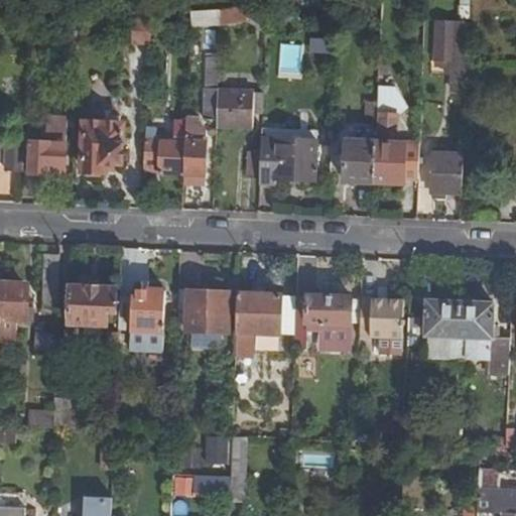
[(247,5),(221,10),(221,24),(248,19),(247,5)]
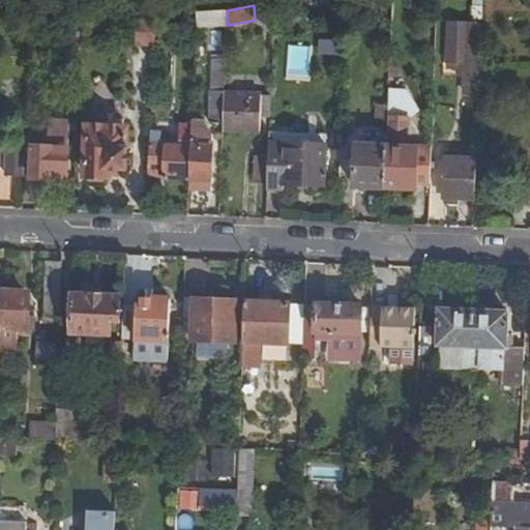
[(227,10),(197,11),(198,26),(227,25),(227,10)]
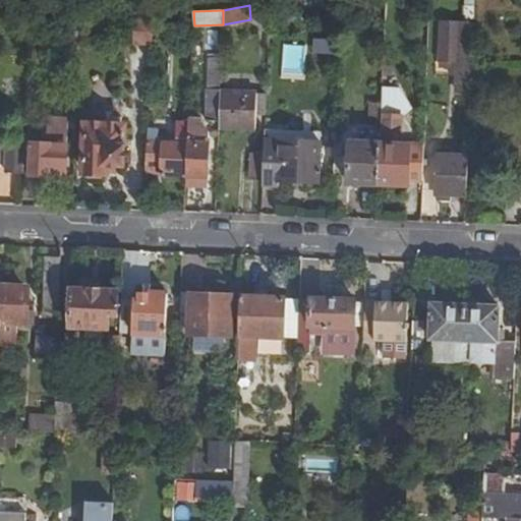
[(154,17),(134,19),(133,43),(153,44),(154,17)]
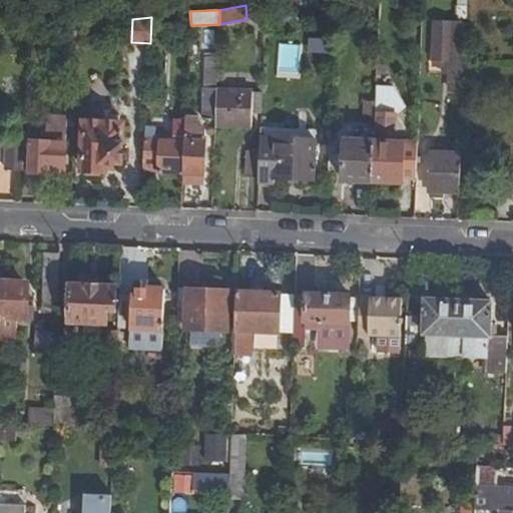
[(462,24),(435,23),(434,58),(451,59),(451,73),(450,89),(464,89),(466,34),(461,34),(462,24)]
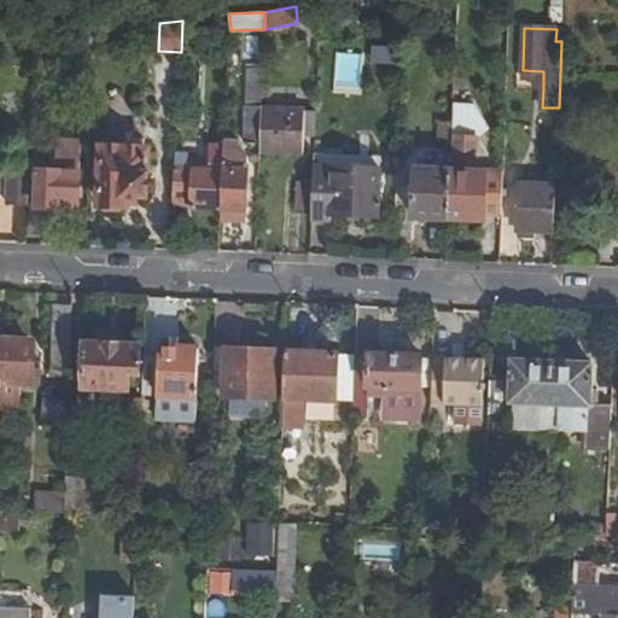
[(360,87),(362,58),(338,57),(337,86),(360,87)]
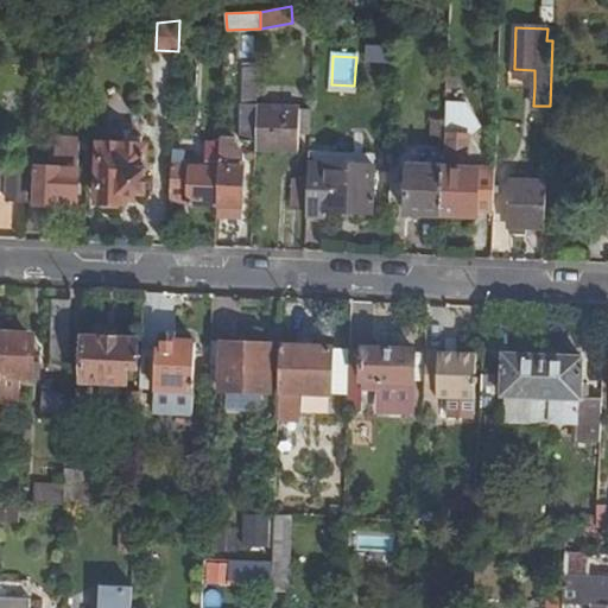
[(259,67),(246,67),(245,105),(242,105),(241,141),(255,143),(257,106),(259,67)]
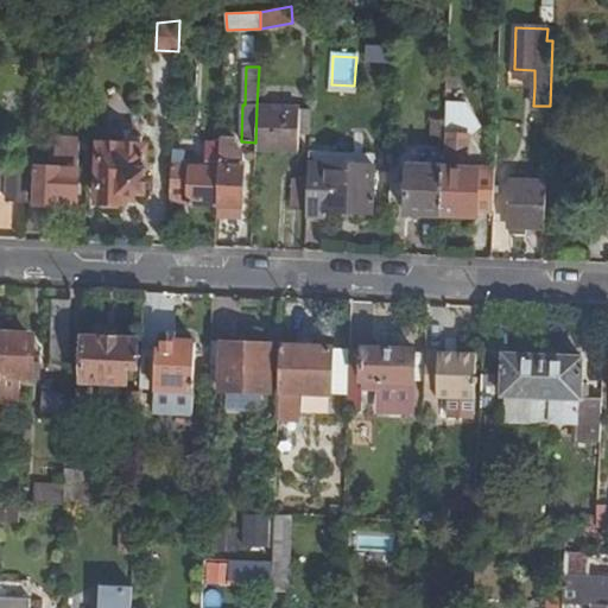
[(534,70),(514,69),(513,77),(525,77),(525,86),(534,87),(534,70)]
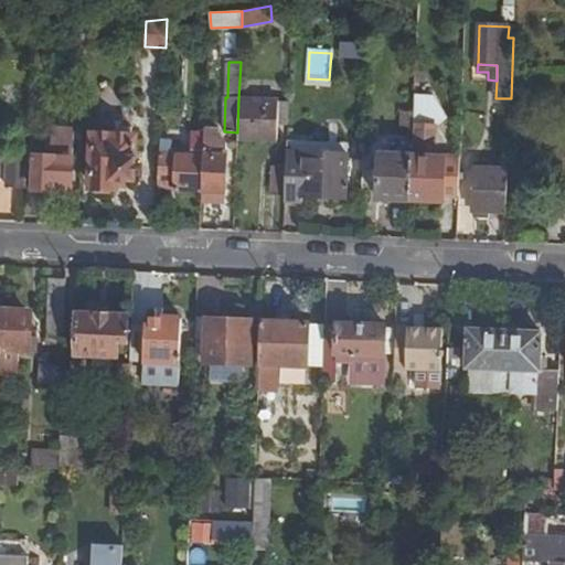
[(433,95),(415,95),(414,113),(414,130),(413,156),(411,201),(444,202),(445,157),(434,157),(435,128),(447,118),(433,95)]
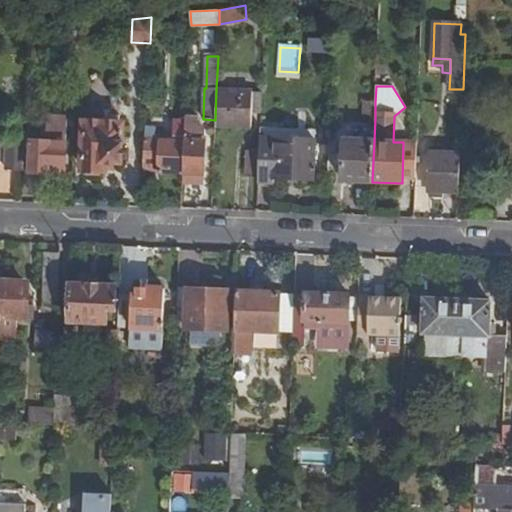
[(252,90),(216,89),(215,120),(215,126),(252,127),(252,112),(261,112),(262,92),(252,92),(252,90)]
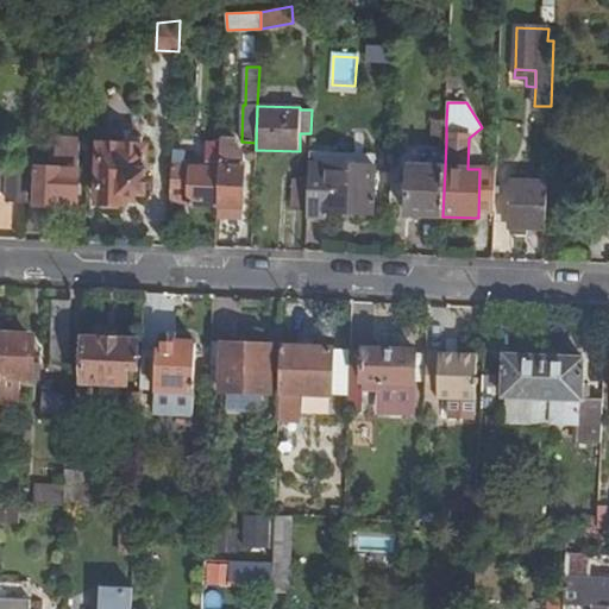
[(446,121),(434,120),(433,140),(446,140),(446,121)]
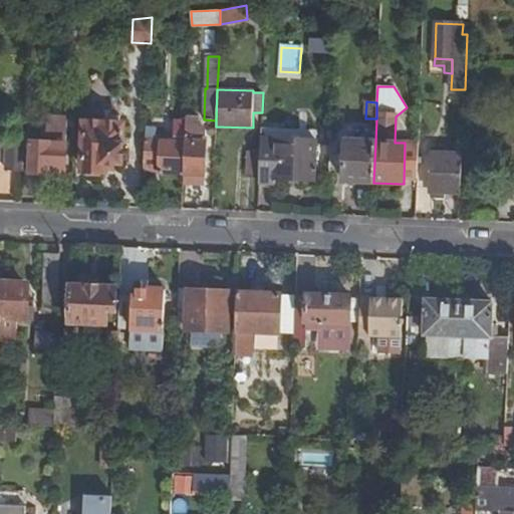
[(121,115),(110,115),(110,123),(121,123),(121,115)]
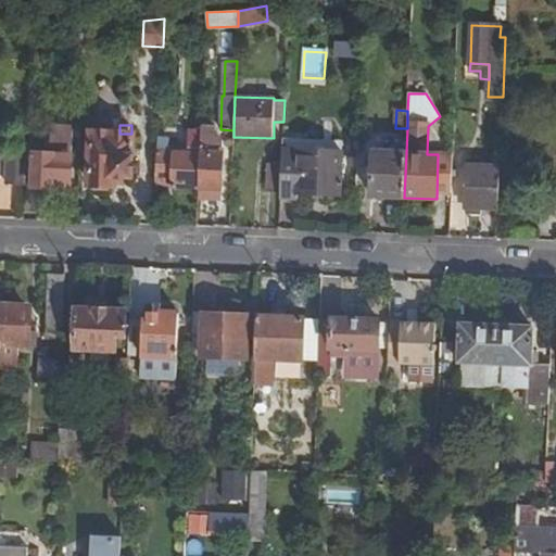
[(215,129),(201,128),(201,140),(199,189),(220,190),(223,141),(215,140),(215,129)]
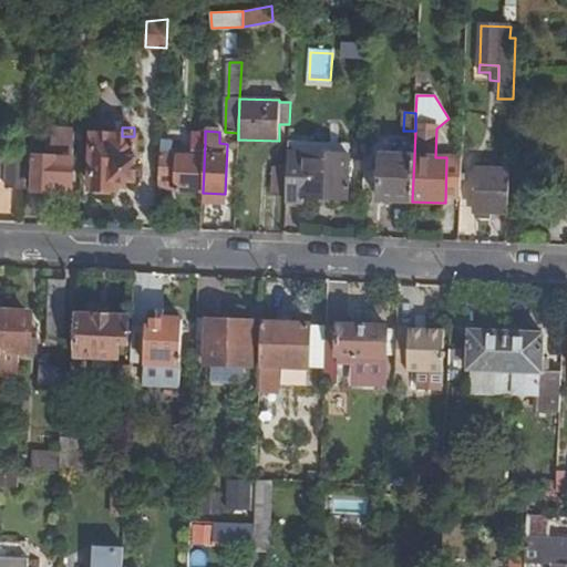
[(122,136),(95,135),(92,187),(115,188),(116,178),(134,178),(136,136),(134,136),(122,136)]
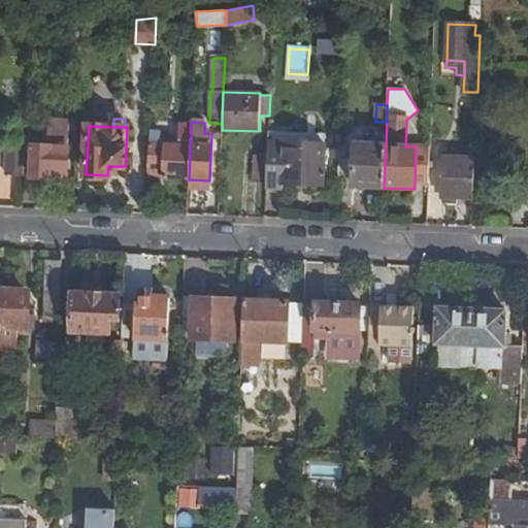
[(165,142),(150,141),(149,169),(163,170),(163,178),(189,179),(191,133),(179,132),(178,143),(165,142)]
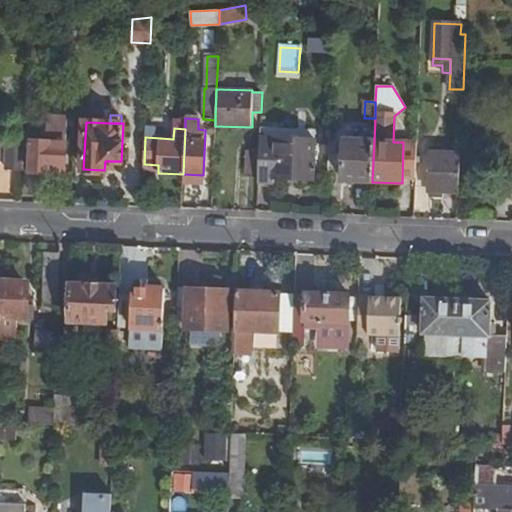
[(260,138),(275,138),(315,140),(315,130),(260,128),(260,138)]
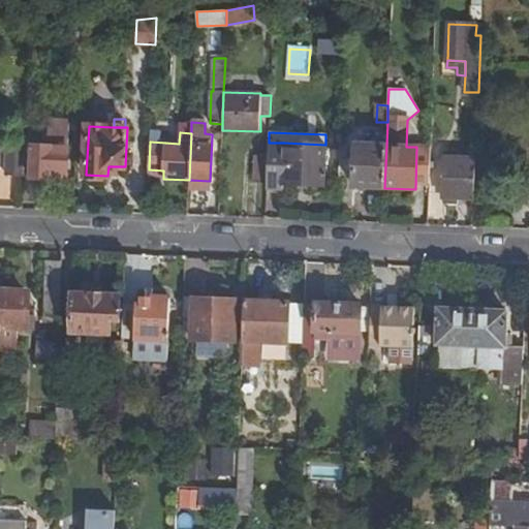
[(325,145),(284,143),(269,143),(268,157),(267,183),(267,188),(283,189),(283,183),(323,185),(325,145)]
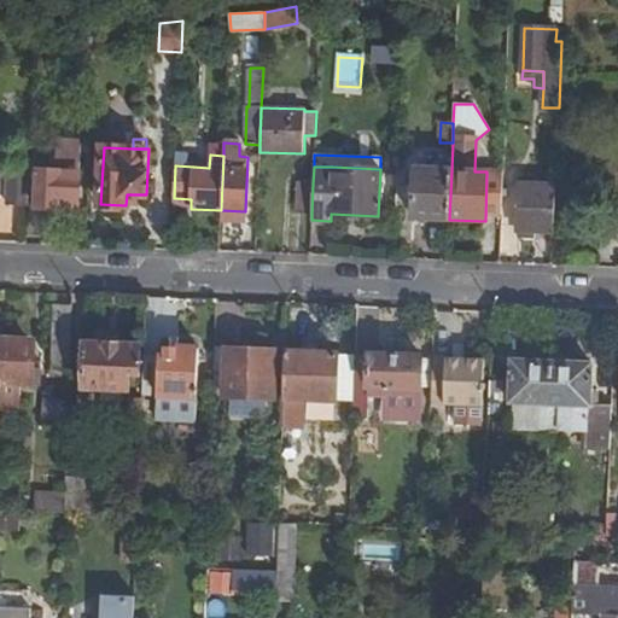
[(452,170),(415,169),(413,219),(449,220),(452,170)]
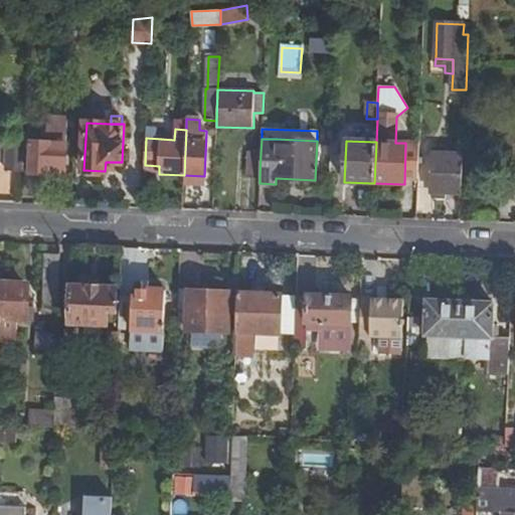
[(67,143),(33,142),(31,173),(23,172),(22,196),(36,197),(37,179),(36,174),(65,175),(67,143)]
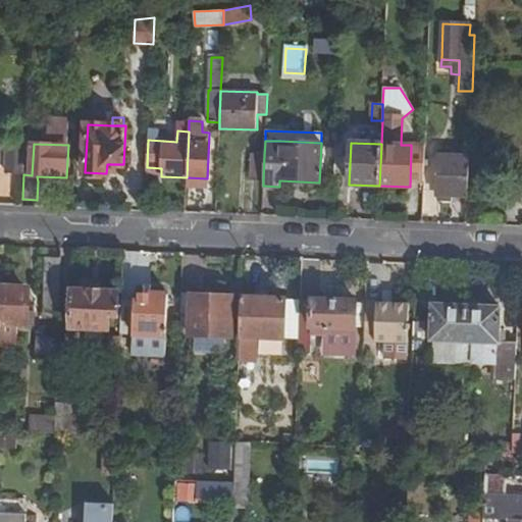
[(24,147),(7,146),(6,172),(23,173),(24,147)]
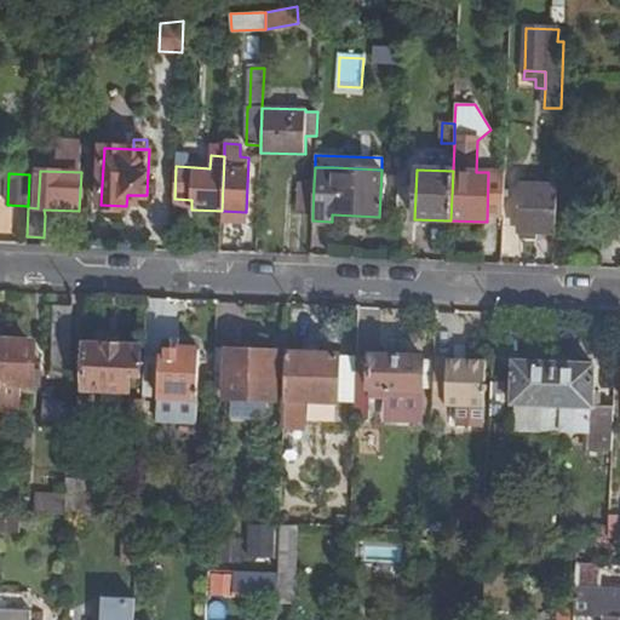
[(314,184),(297,183),(296,213),(313,214),(314,184)]
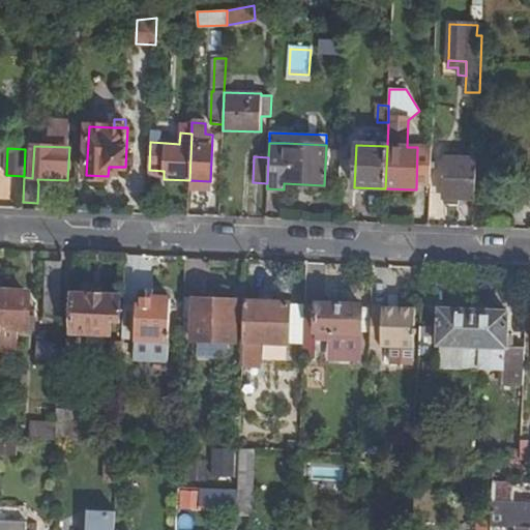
[(477,159),(444,158),(442,197),(475,199),(477,159)]
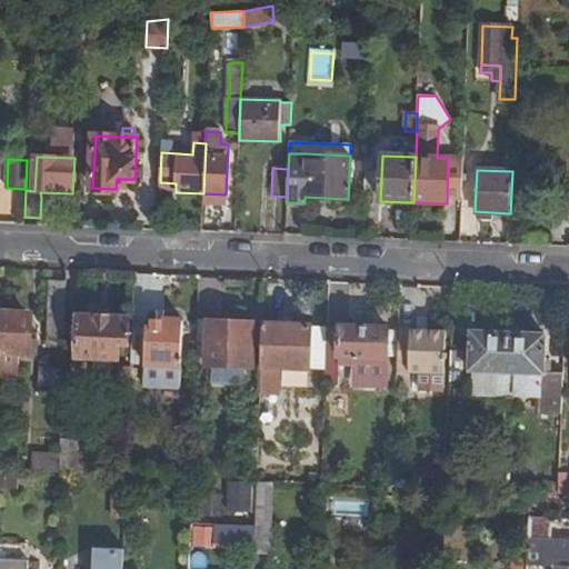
[(226,195),(203,193),(203,202),(226,203),(226,195)]
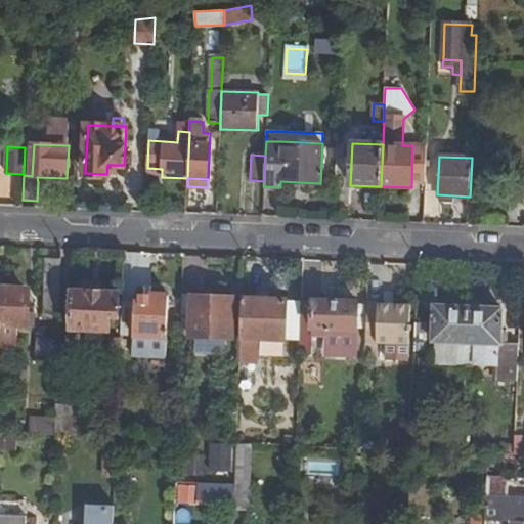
[(61,259),(45,259),(43,315),(59,316),(61,259)]
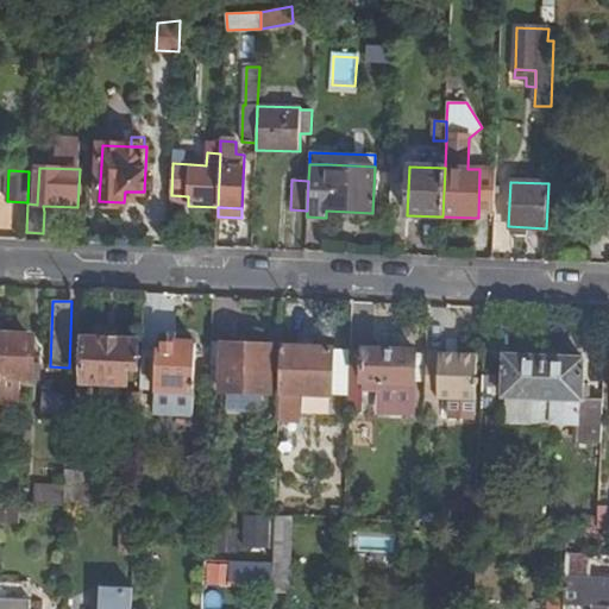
[(25,336),(1,336),(0,378),(0,403),(20,405),(22,378),(41,380),(42,365),(33,364),(35,344),(25,344),(25,336)]
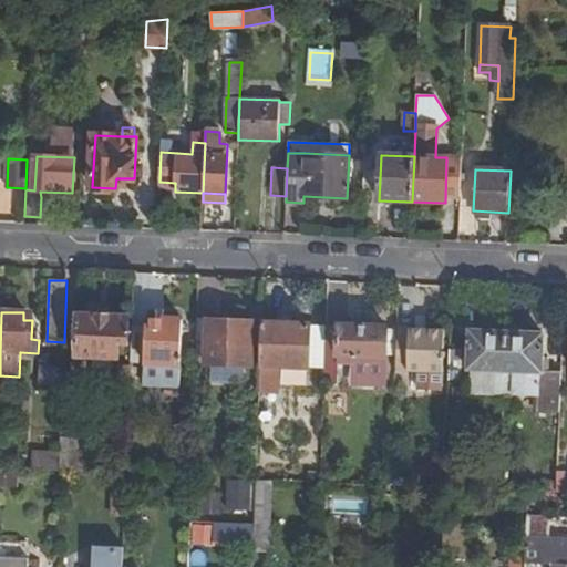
[(130,317),(78,315),(76,356),(93,357),(113,358),(119,358),(119,342),(129,343),(130,317)]
